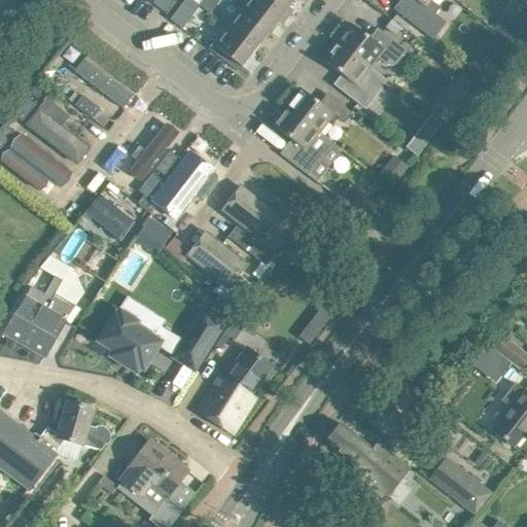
[(171,0),(156,0),(153,5),(166,14),(166,15),(175,3),(171,0)]
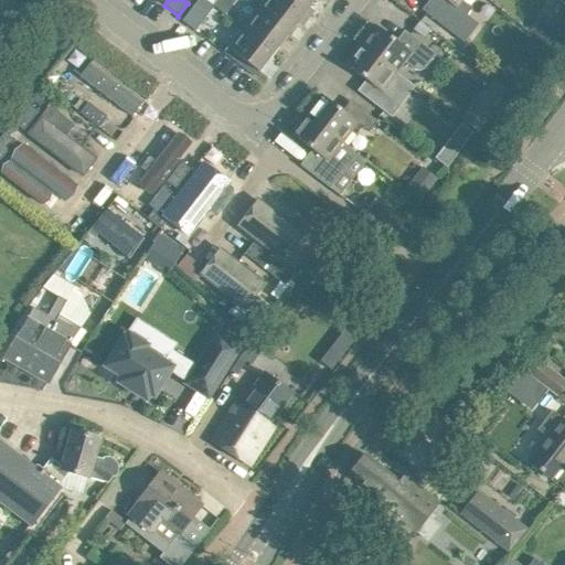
[(194,31),(209,14),(213,7),(211,6),(203,0),(198,0),(195,4),(182,21),(194,31)]
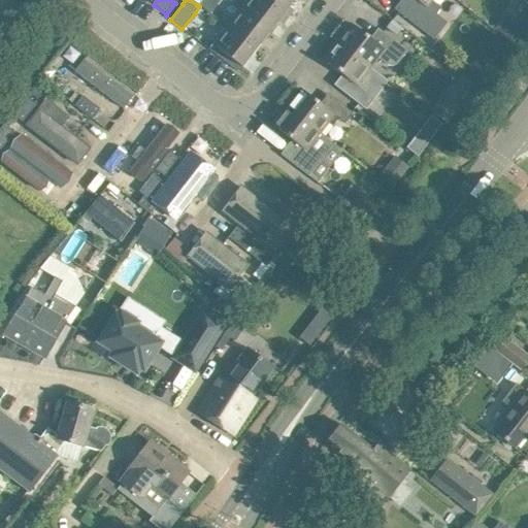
[(288,18),(264,0),(248,0),(240,9),(269,31),(277,21),(278,23),(284,23),(288,18)]
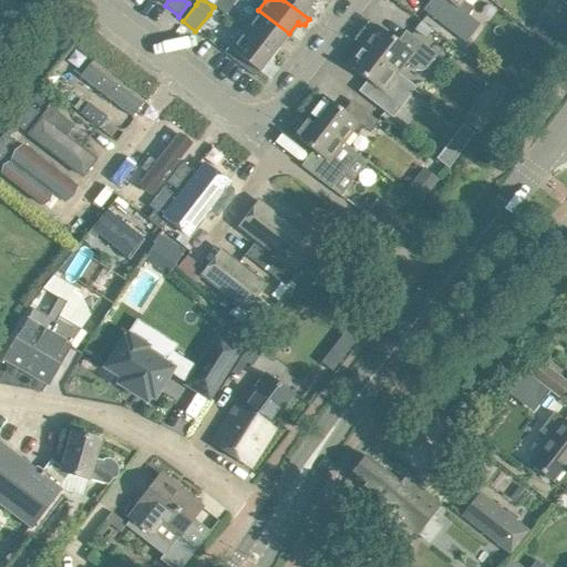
[(315,0),(284,0),(309,19),(311,16),(309,11),(308,10),(315,0)]
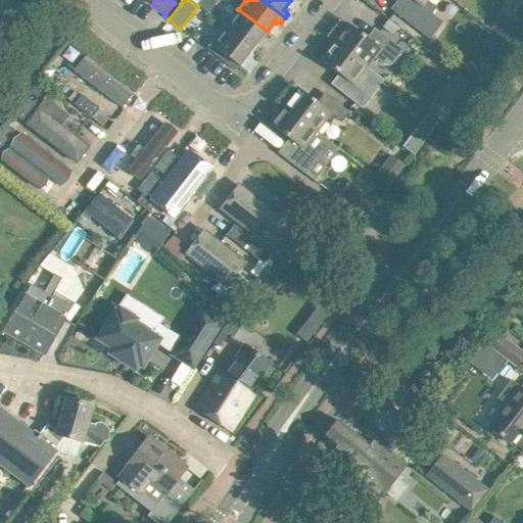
[(427,0),(426,0),(402,0),(393,12),(429,40),(442,22),(431,14),(436,7),(427,0)]
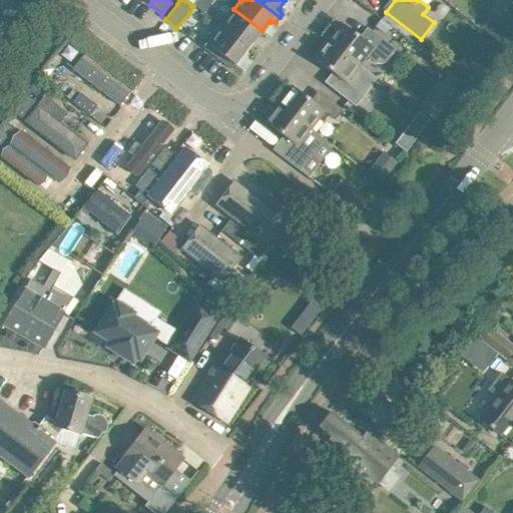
[(233,9),(219,27),(247,48),(262,30),(233,9)]
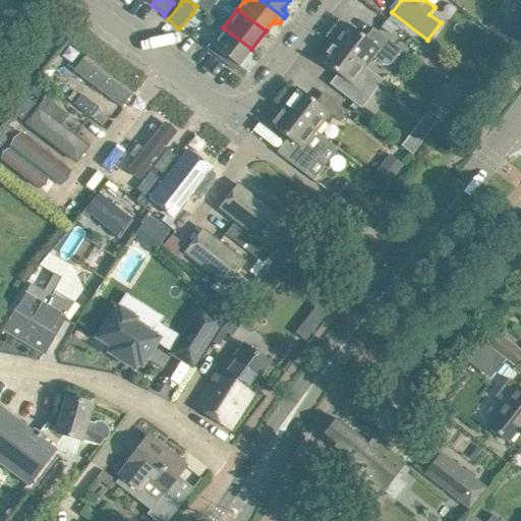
[(498,16),(488,30),(503,41),(513,27),(498,16)]
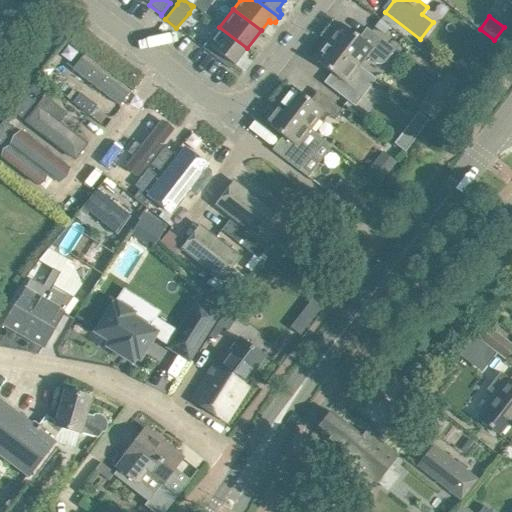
[(380,19),(374,28),(384,36),(391,27),(380,19)]
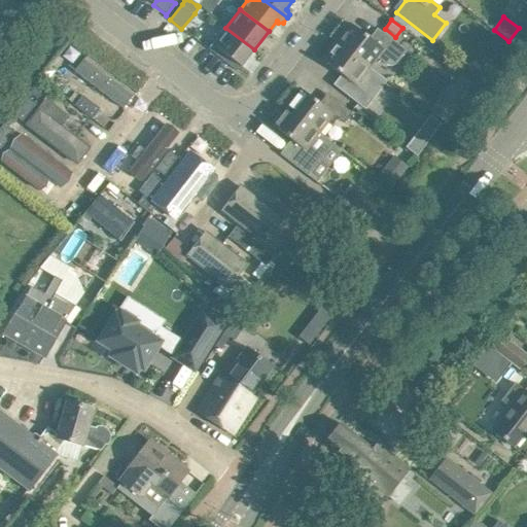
[(407,51),(398,44),(382,32),(374,42),(350,24),(336,42),(370,69),(370,68),(377,59),(386,66),(390,67),(394,66),(396,64),(407,51)]
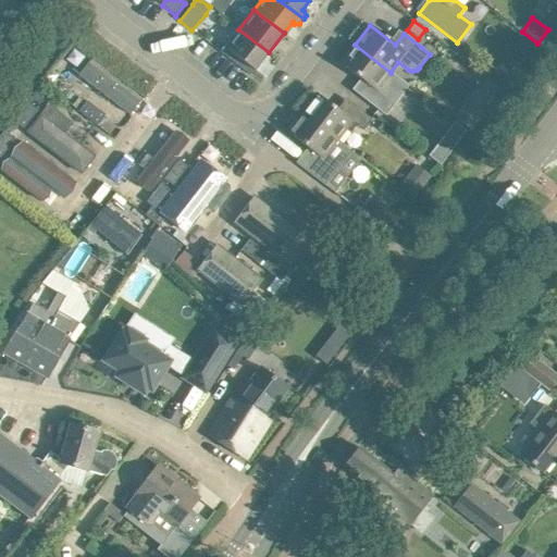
[(269,52),(238,29),(224,48),(255,71),(269,52)]
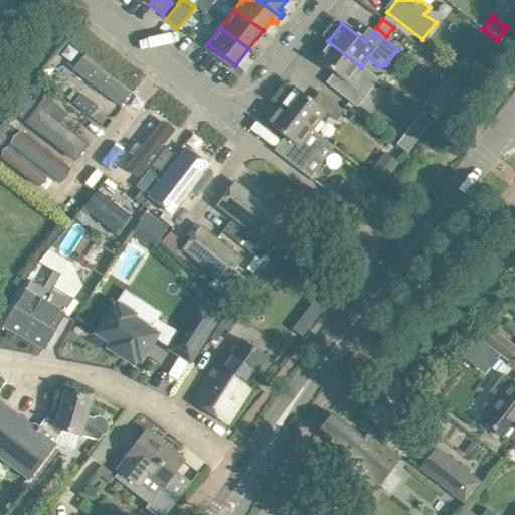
[(378,79),(361,66),(361,67),(328,41),(314,58),(338,76),(330,87),(357,108),(378,79)]
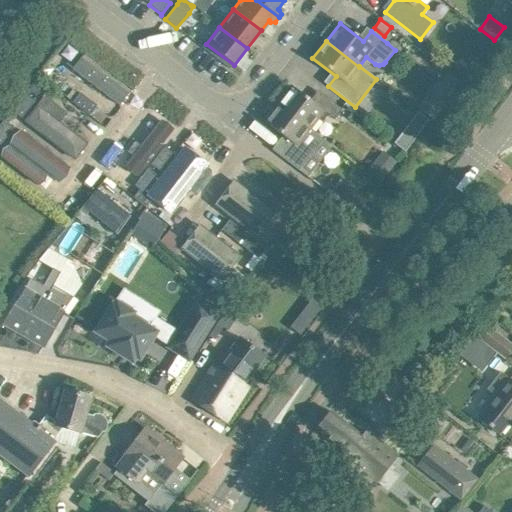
[(131,94),(86,59),(75,74),(119,108),(131,94)]
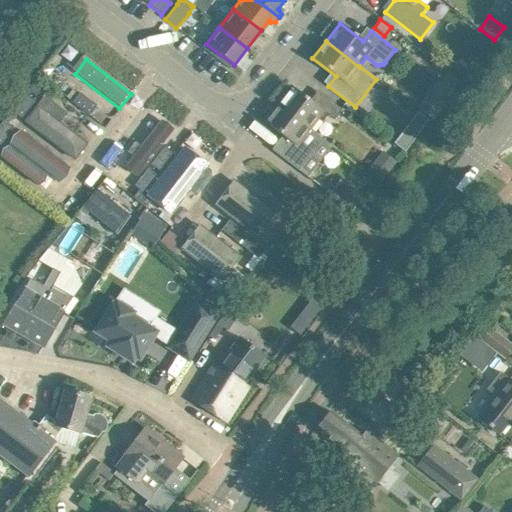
[(35,82),(28,91),(37,99),(45,89),(35,82)]
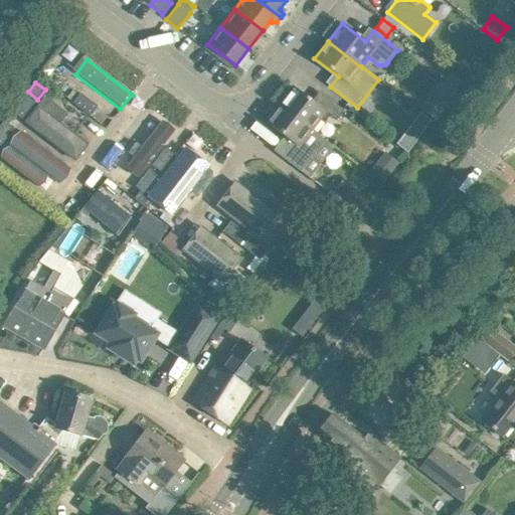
[(325,112),(293,87),(278,106),(311,131),(320,120),(324,123),(330,116),(336,121),(343,111),(332,102),(325,112)]
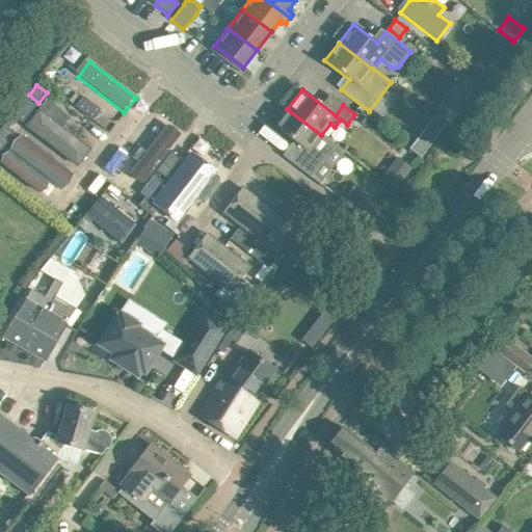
[(101,110),(83,97),(75,106),(92,120),(101,110)]
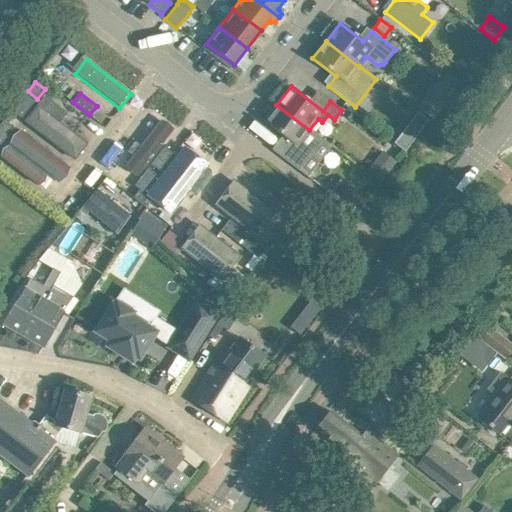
[(21,118),(34,101),(25,94),(12,111),(21,118)]
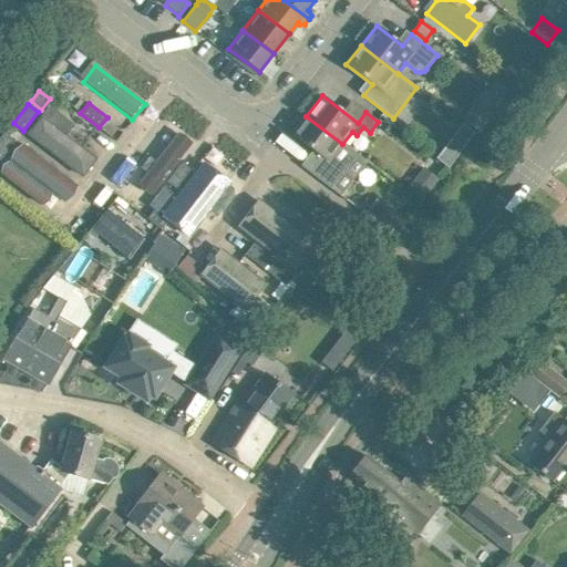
[(492,116),(477,105),(464,123),(478,134),(492,116)]
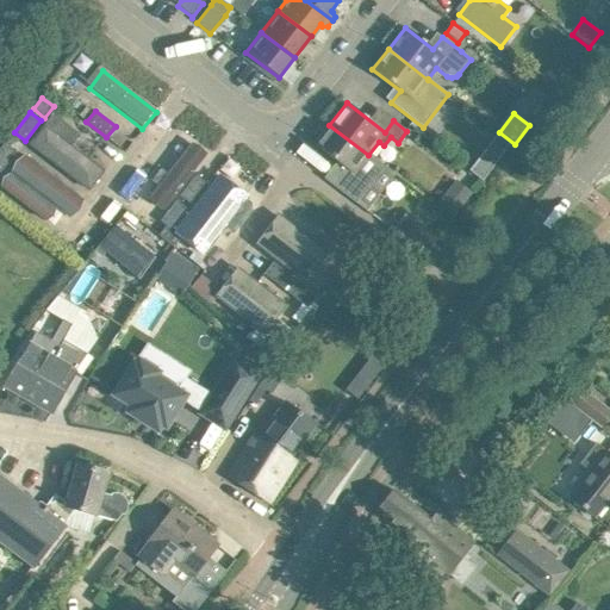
[(82,141),(53,118),(29,149),(89,197),(106,175),(74,150),(82,141)]
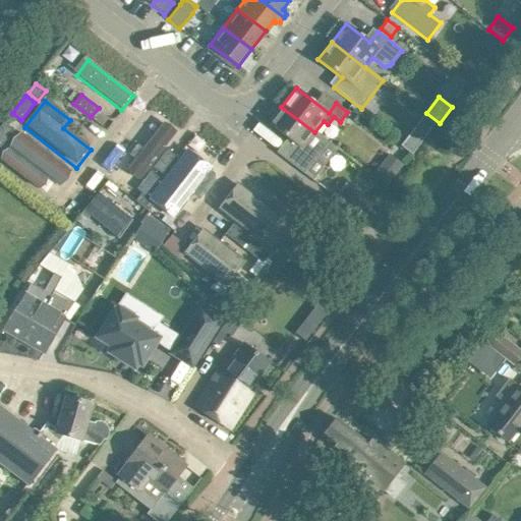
[(328,142),(314,132),(281,107),(268,124),(291,141),(281,155),(277,152),(276,153),(304,174),(328,142)]
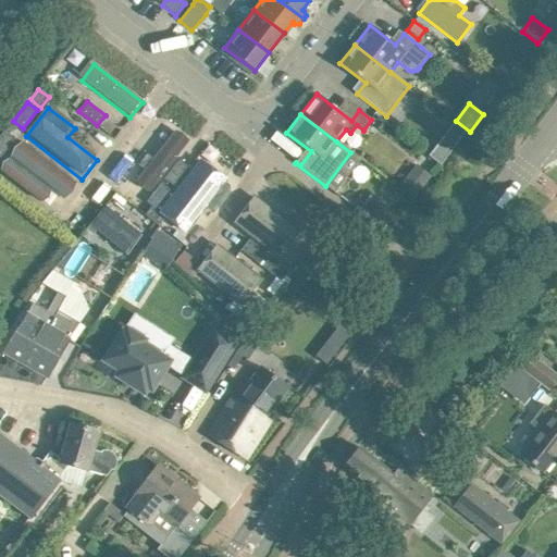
[(3,132),(0,136),(0,157),(14,139),(3,132)]
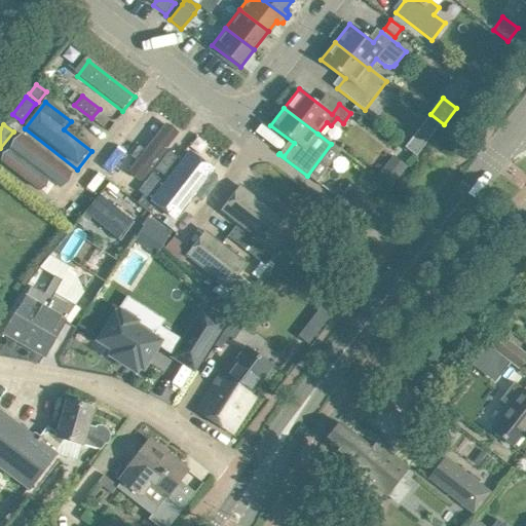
[(141,186),(180,138),(165,126),(126,174),(141,186)]
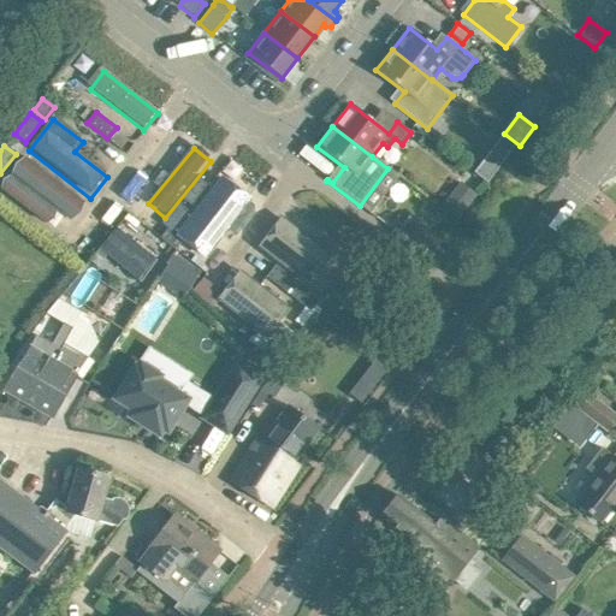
[(503,161),(490,152),(473,173),(486,183),(503,161)]
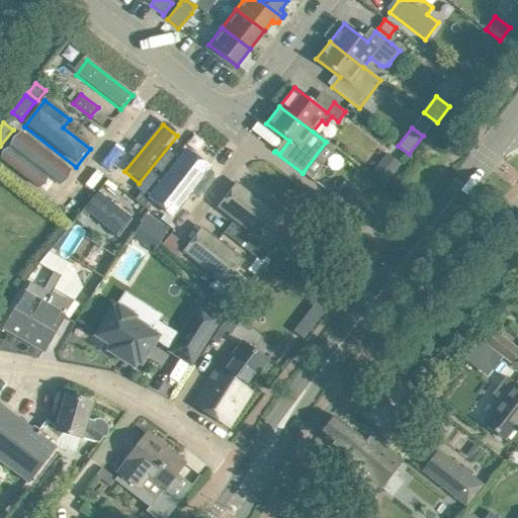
[(74,174),(23,135),(1,163),(41,194),(51,183),(60,191),(74,174)]
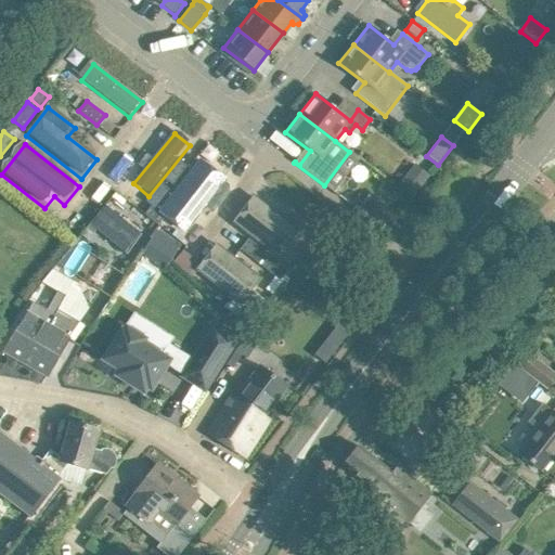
[(175,186),(189,168),(178,160),(164,179),(169,182),(175,186)]
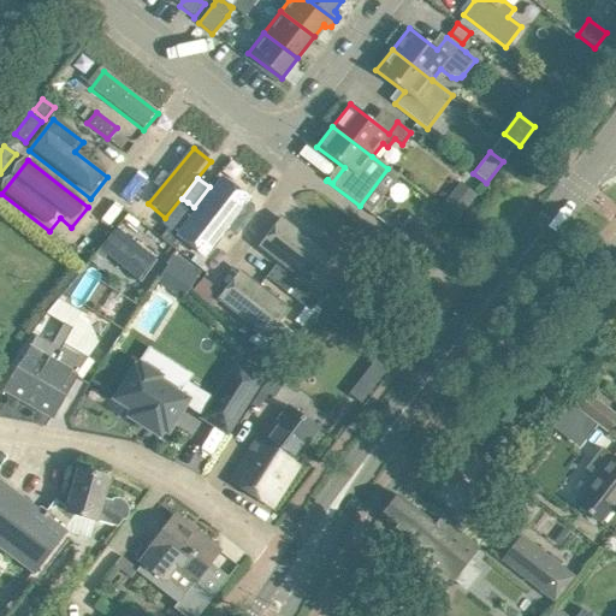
[(255,206),(224,181),(178,240),(209,264),(255,206)]
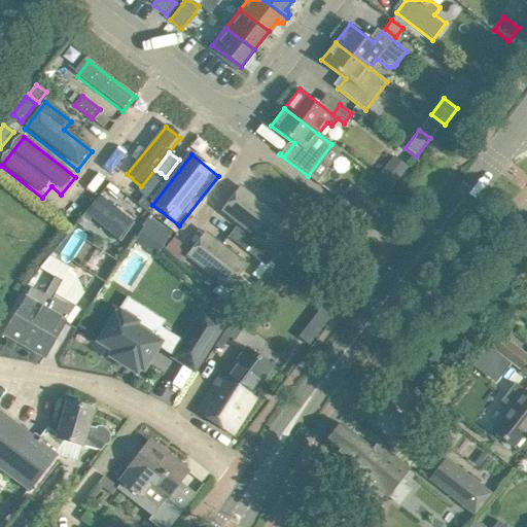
[(394,157),(379,178),(392,188),(408,168),(394,157)]
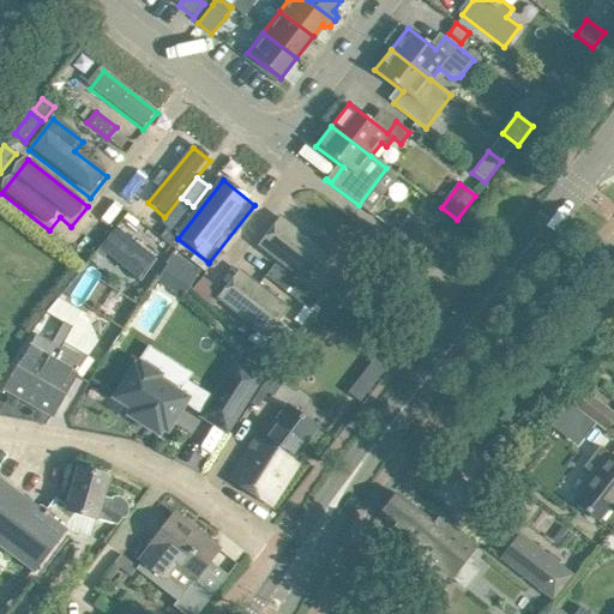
[(181,241),(172,234),(188,212),(178,203),(161,223),(167,228),(160,238),(175,248),(181,241)]
